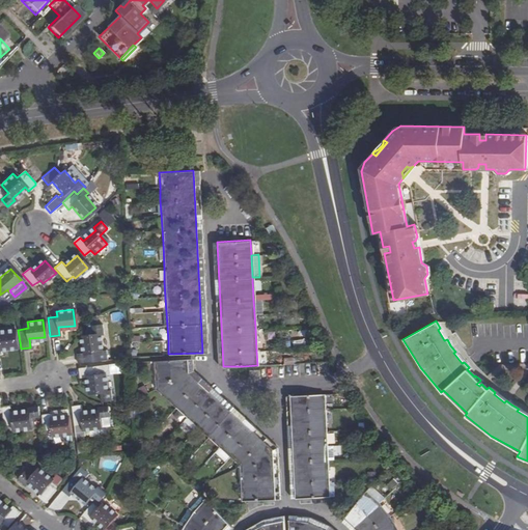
[(101,333),(100,324),(89,325),(90,334),(80,336),(82,352),(75,353),(75,363),(94,361),(93,351),(99,351),(96,334),(101,333)]
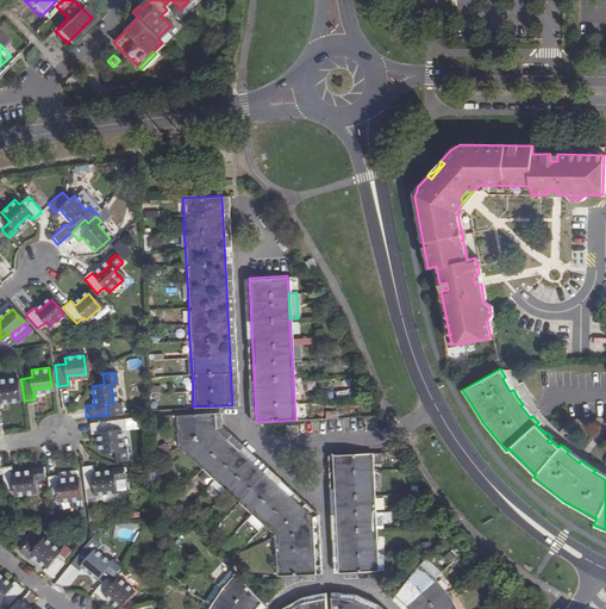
[(505,377),(503,379),(510,391),(513,390),(505,377)]
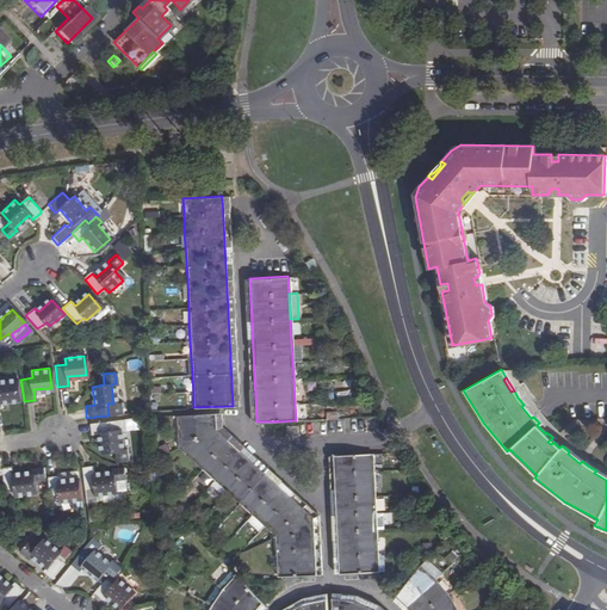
[(0,400),(17,398),(14,379),(0,381),(0,400)]
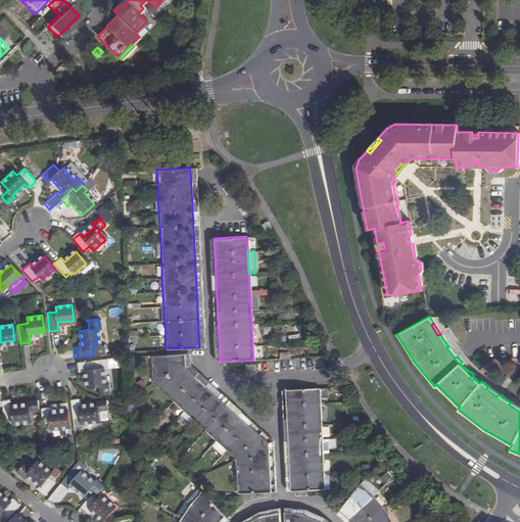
[(448,346),(446,347),(455,358),(457,357),(448,346)]
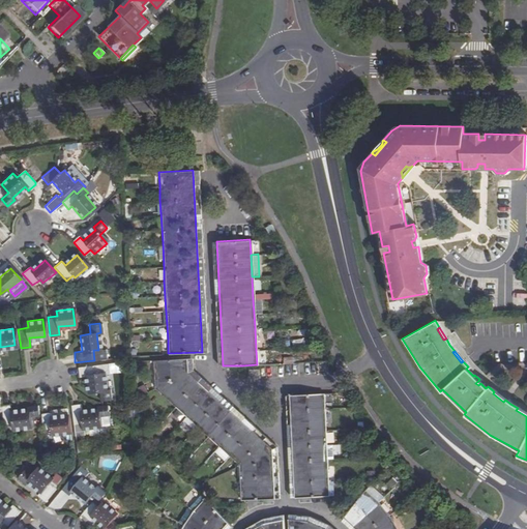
[(164,359),(153,360),(154,387),(237,463),(239,499),(269,498),(267,450),(183,374),(182,358),(166,359),(164,359)]
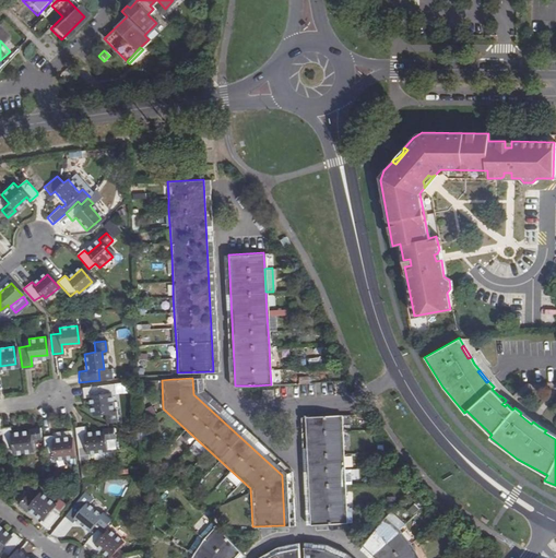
[(99,384),(80,388),(81,398),(90,396),(92,413),(102,413),(104,423),(114,422),(113,411),(108,411),(106,394),(101,395),(99,384)]
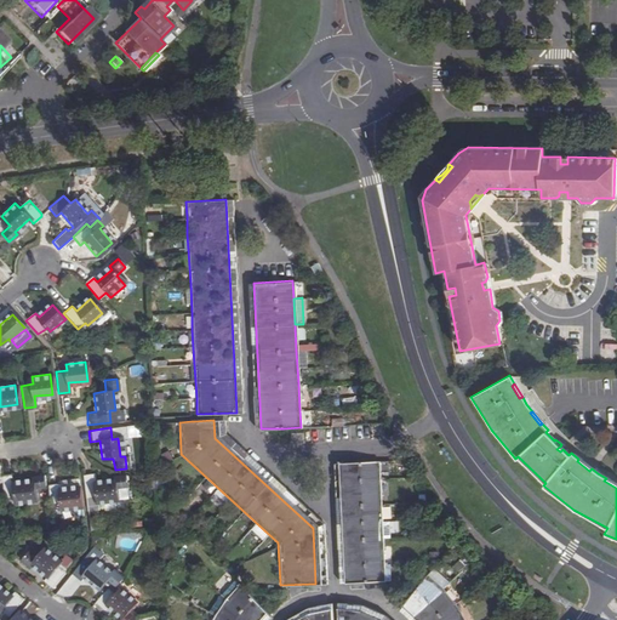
[(300,432),(290,433),(291,443),(301,443),(300,432)]
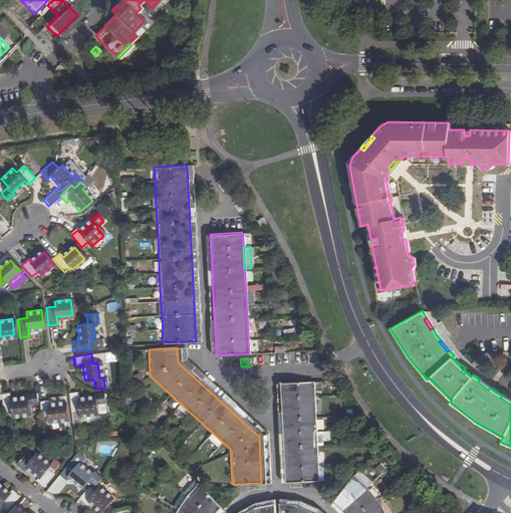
[(479,379),(478,381),(488,390),(490,388),(479,379)]
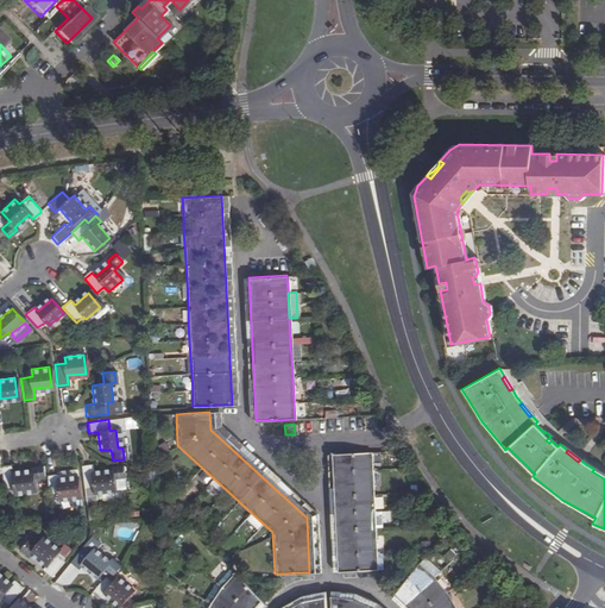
[(351,453),(332,455),(335,571),(376,569),(376,553),(375,527),(373,512),(373,495),(372,469),(371,452),(353,453),(351,453)]
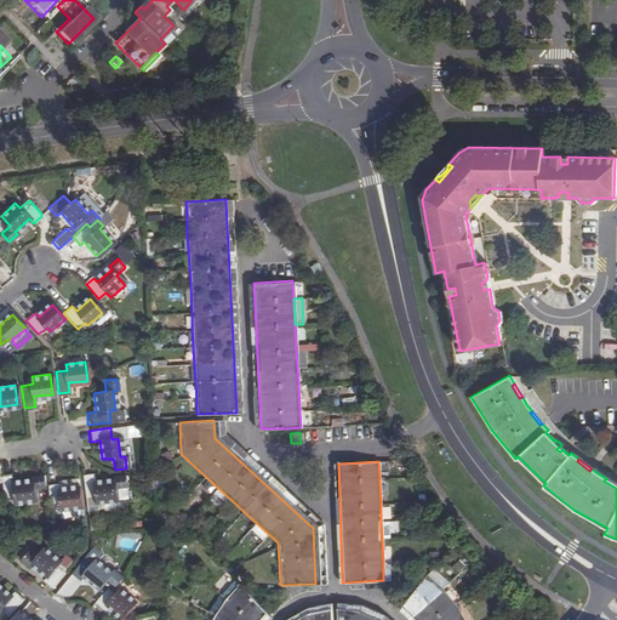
[(10,473),(0,475),(0,482),(1,498),(12,496),(13,502),(33,500),(32,488),(41,487),(40,476),(28,477),(29,481),(11,483),(10,473)]
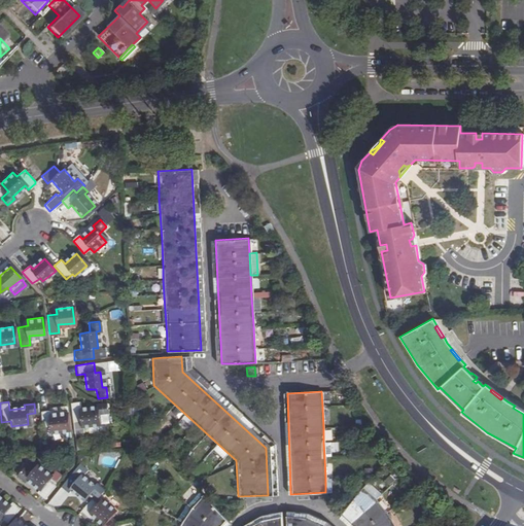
[(78,401),(69,402),(71,421),(73,433),(81,432),(80,425),(97,423),(107,423),(104,404),(95,405),(95,408),(79,410),(78,401)]
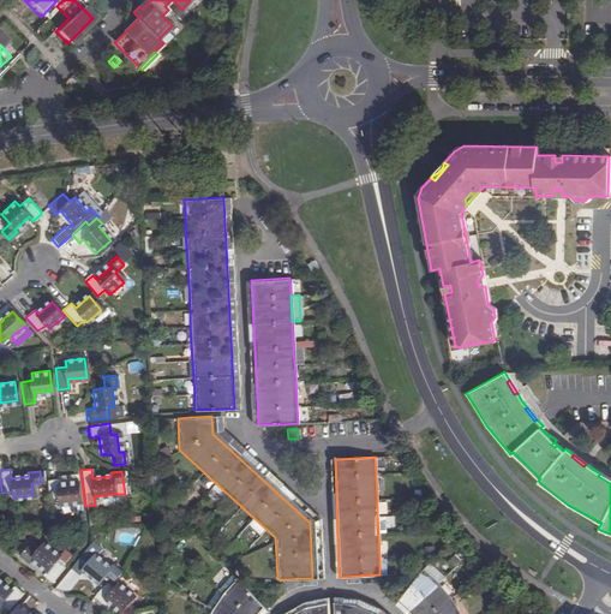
[(76,482),(76,472),(57,475),(57,478),(58,483),(76,482)]
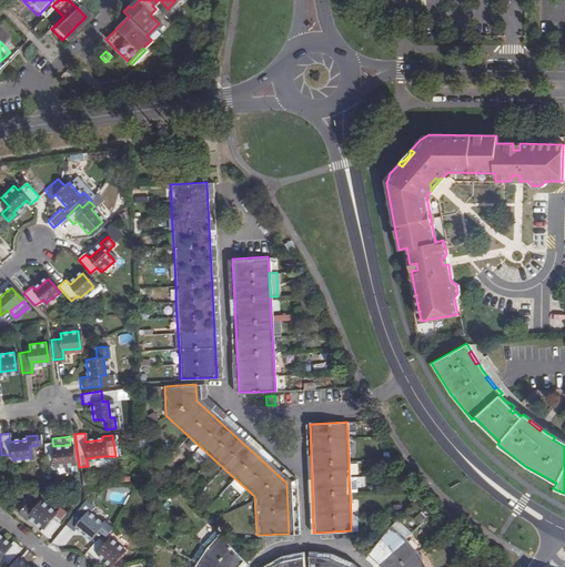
[(564,443),(555,437),(553,439),(564,446),(564,443)]
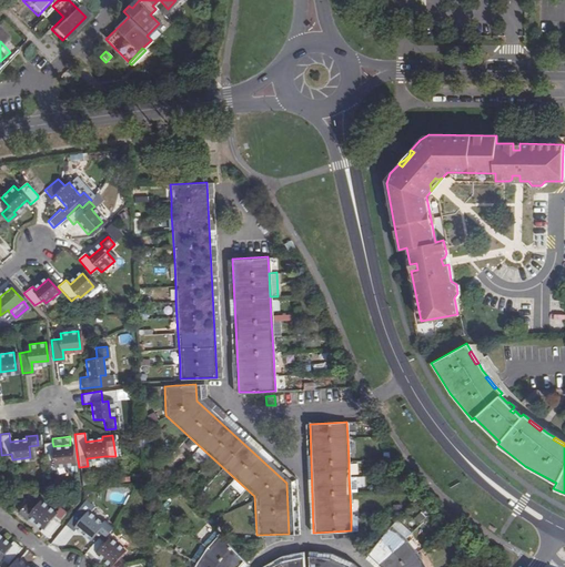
[(72,463),(70,445),(53,446),(52,442),(42,443),(44,461),(53,459),(54,464),(72,463)]
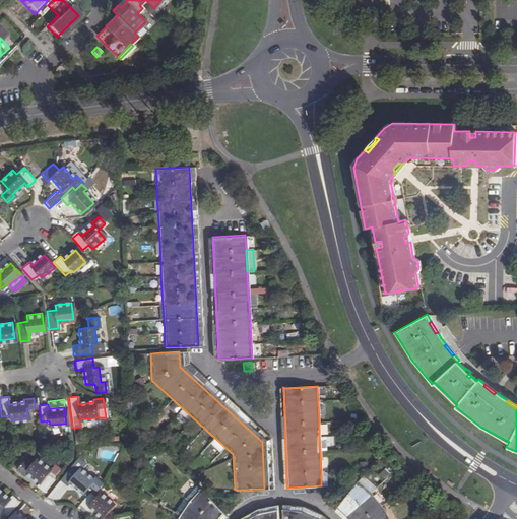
[(213,438),(209,443),(219,451),(223,446),(213,438)]
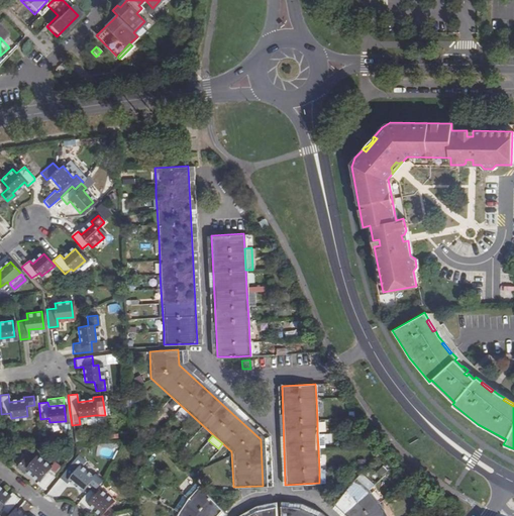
[(29,463),(22,458),(16,466),(23,473),(26,470),(37,480),(34,483),(41,489),(54,475),(46,469),(48,467),(36,456),(29,463)]
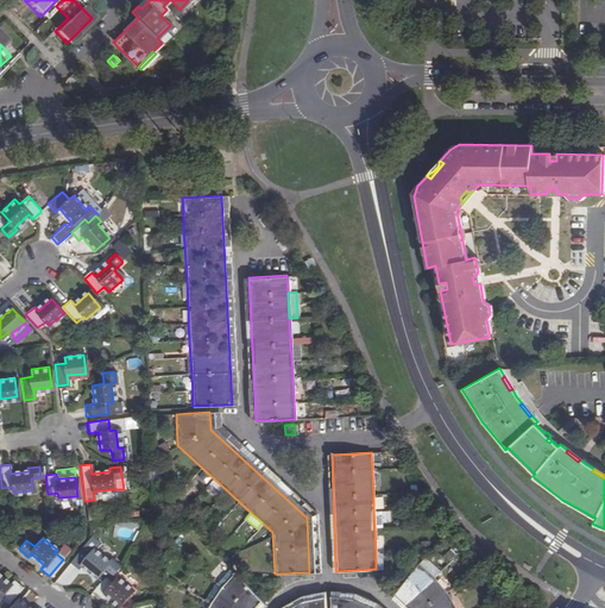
[(89,556),(81,547),(68,562),(77,570),(81,565),(95,577),(104,568),(112,574),(119,565),(111,559),(108,563),(93,551),(89,556)]
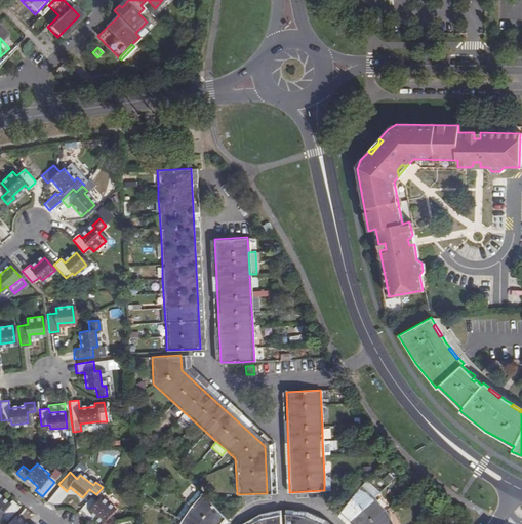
[(365,488),(360,484),(339,512),(347,518),(351,523),(393,523),(391,520),(387,514),(384,509),(379,505),(375,498),(371,495),(368,491),(365,488)]
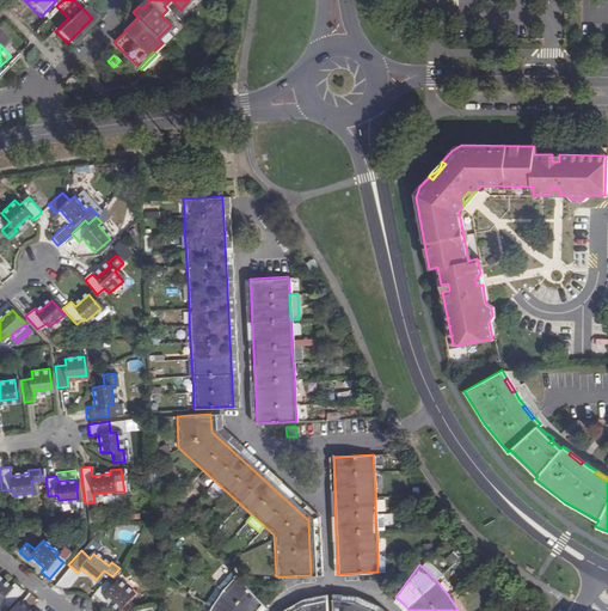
[(255,610),(262,602),(237,573),(232,576),(226,584),(219,593),(213,600),(209,609),(207,610),(255,610)]
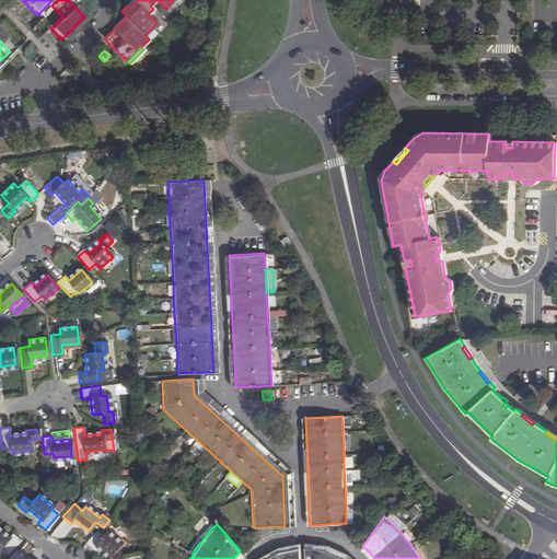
[(94,530),(84,543),(91,549),(94,545),(108,556),(106,558),(119,558),(122,557),(113,550),(120,542),(106,531),(102,536),(94,530)]
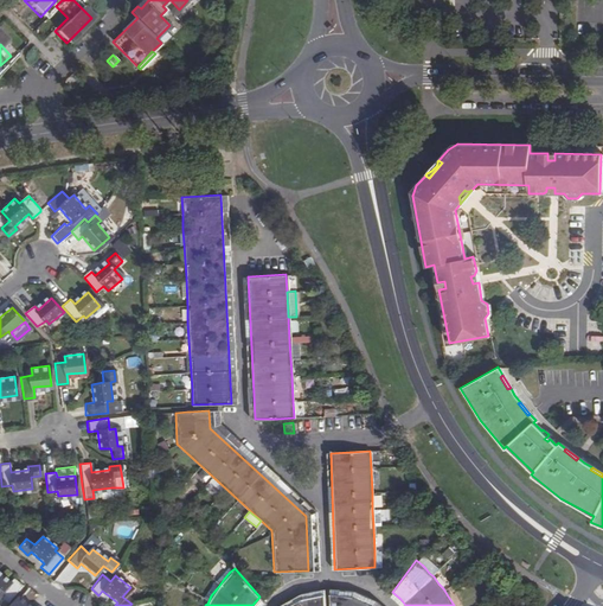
[(7,581),(0,575),(0,595),(7,600),(20,585),(11,576),(7,581)]
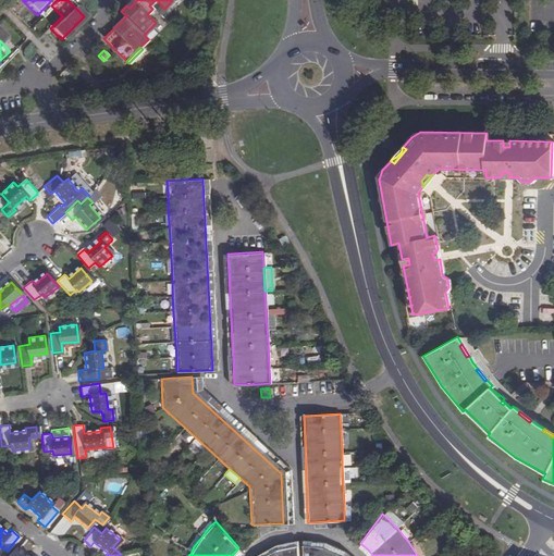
[(299,542),(299,555),(343,555),(339,553),(328,547),(321,545),(306,543),(299,542)]
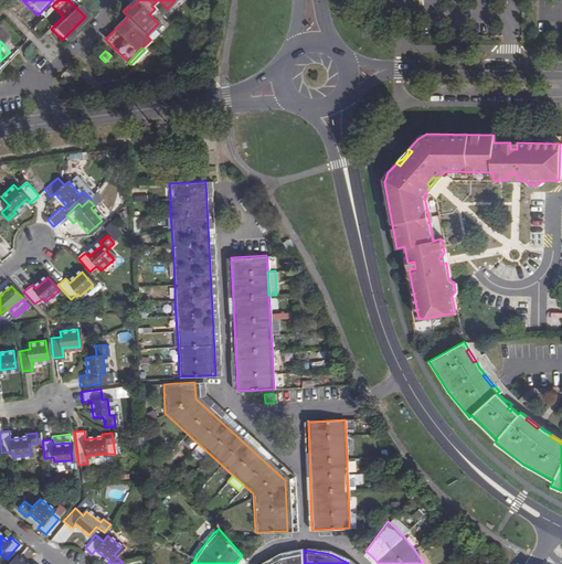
[(298,563),(298,551),(292,553),(283,555),(276,559),(266,563),(298,563)]
